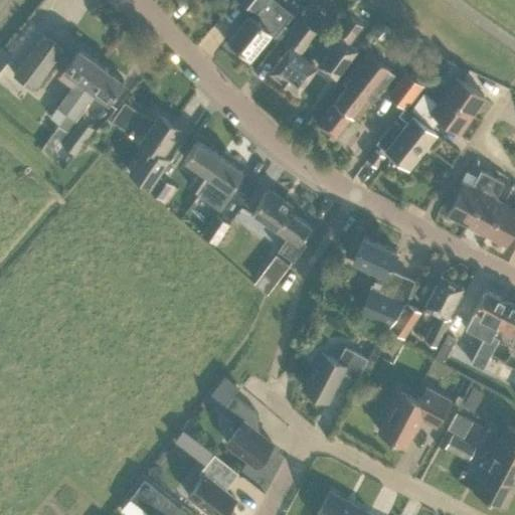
[(251,16),(248,14),(228,39),(250,56),(270,32),(275,36),(294,13),(277,0),(242,0),(256,11),(251,16)]
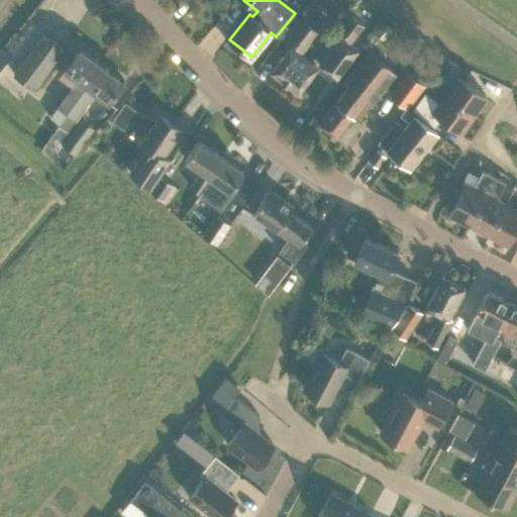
[(358,50),(349,43),(364,25),(350,15),(336,35),(340,37),(319,66),(337,79),(358,50)]
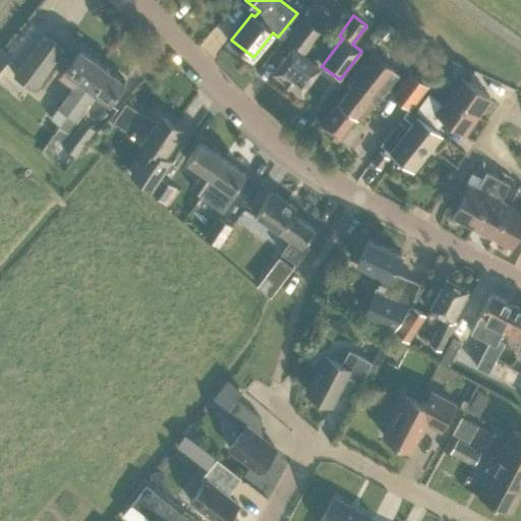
[(293,48),(273,73),(300,95),(321,69),(301,55),(303,52),(320,33),(305,20),(290,41),(298,47),(296,50),(293,48)]
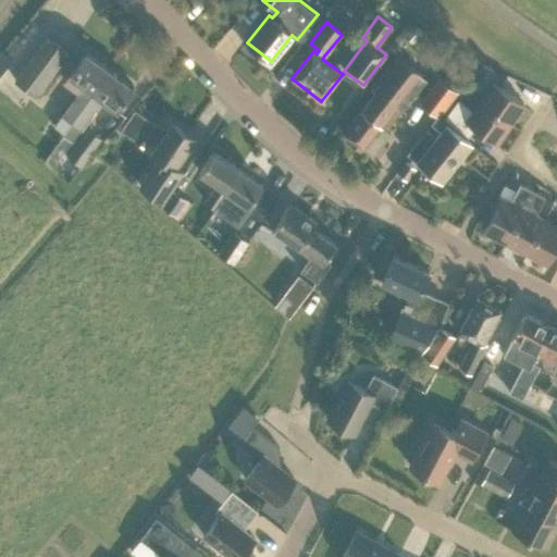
[(412,44),(423,32),(415,24),(405,37),(412,44)]
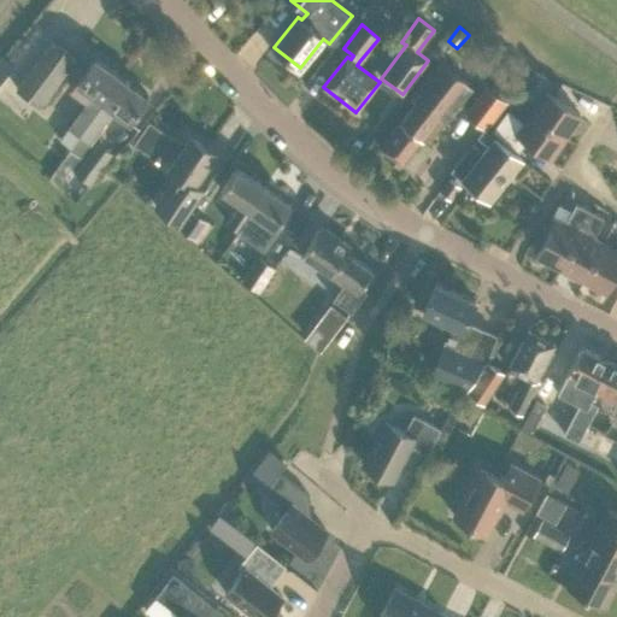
[(17,88),(40,106),(75,59),(51,42),(17,88)]
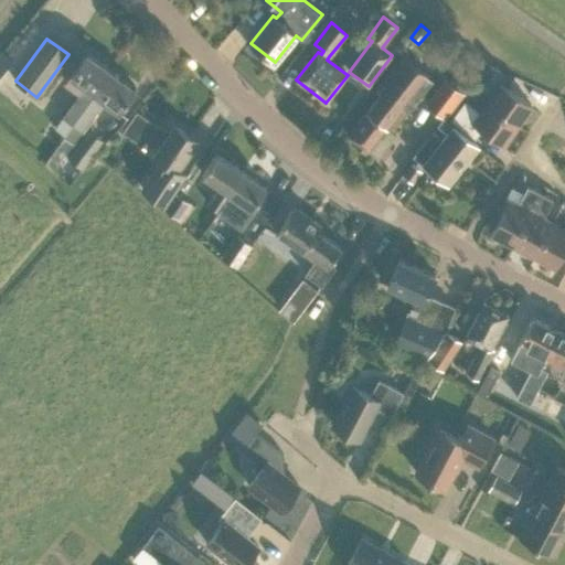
[(0,67),(3,71),(13,60),(1,50),(0,51),(0,67)]
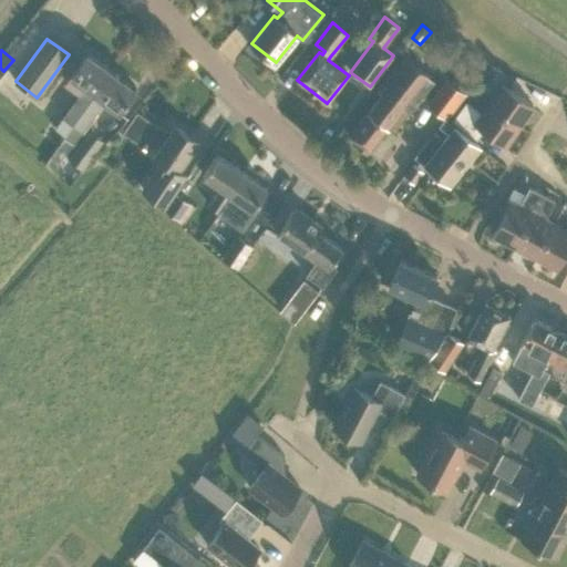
[(112,72),(88,54),(66,83),(68,86),(80,95),(63,117),(58,125),(66,133),(112,72)]
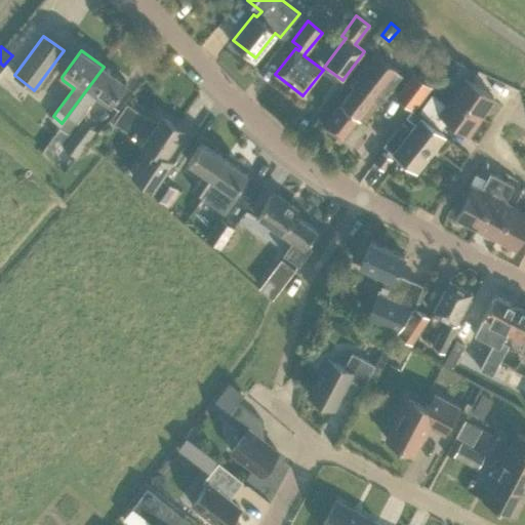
[(355,87),(340,105),(362,122),(377,103),(379,104),(402,75),(374,53),(351,84),(355,87)]
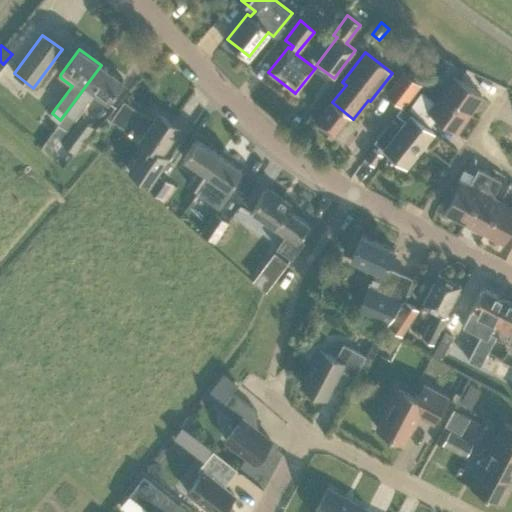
[(445,75),(453,64),(443,59),(436,68),(445,75)]
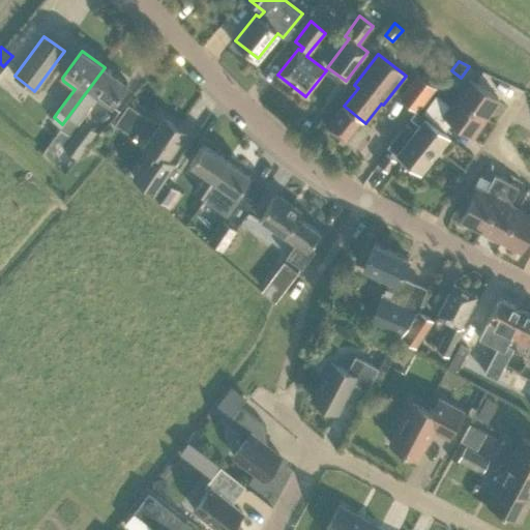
[(105,67),(62,124),(71,130),(91,104),(93,105),(99,96),(111,105),(126,84),(105,67)]
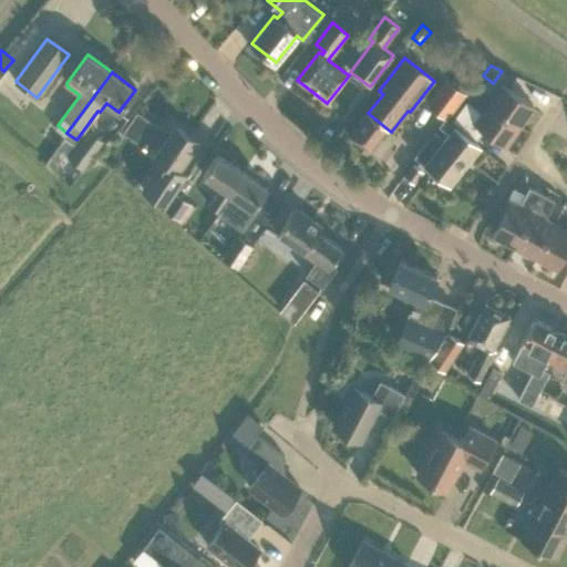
[(428,104),(447,119),(466,94),(446,79),(428,104)]
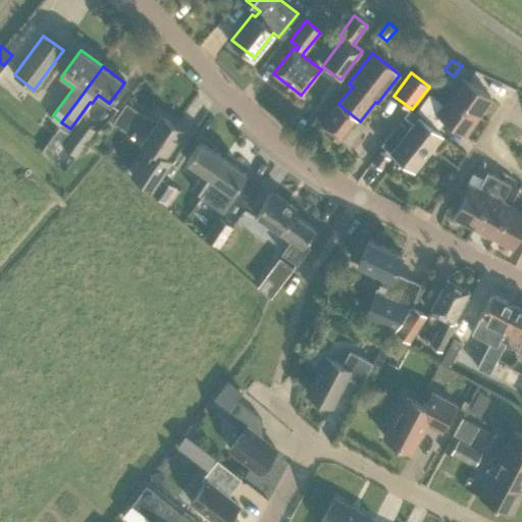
[(462,76),(450,96),(479,116),(491,98),(462,76)]
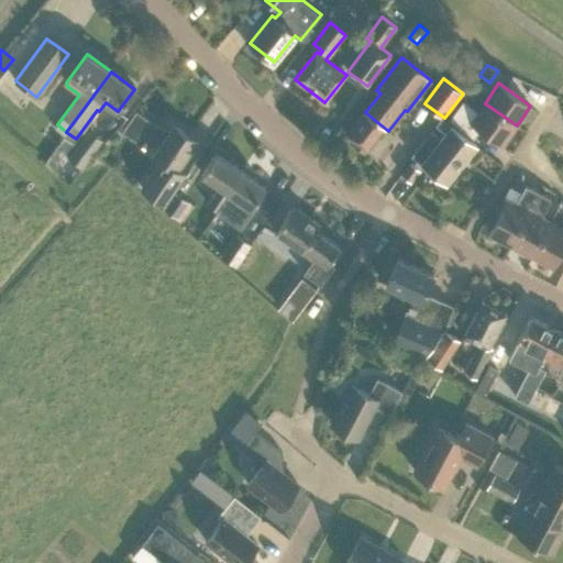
[(517,125),(485,103),(478,112),(463,101),(451,120),(475,136),(479,130),(503,145),(517,125)]
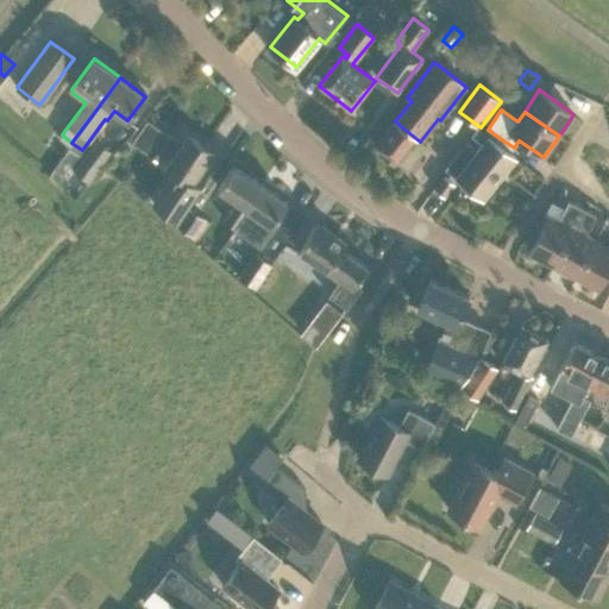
[(426,145),(420,142),(395,121),(376,146),(407,169),(426,145)]
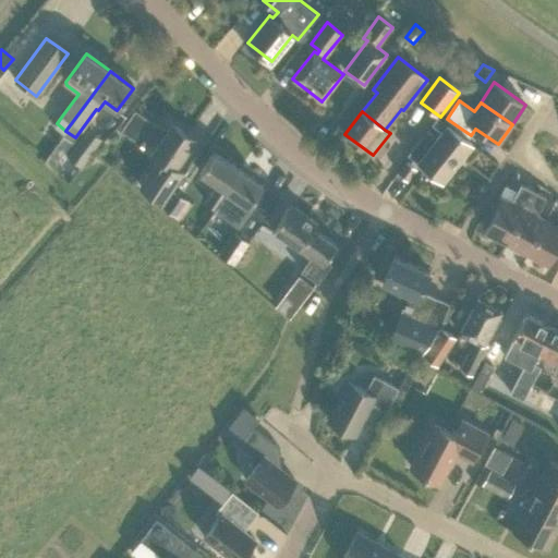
[(419,162),(443,182),(472,144),(447,125),(437,118),(432,124),(441,132),(436,138),(427,131),(408,155),(411,157),(408,161),(414,167),(419,162)]
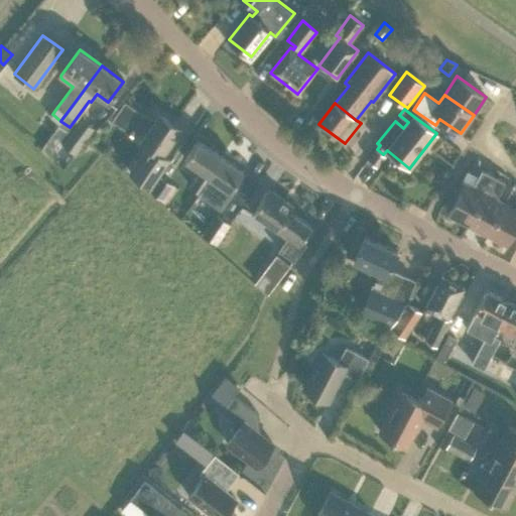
[(137,110),(124,129),(136,137),(149,118),(137,110)]
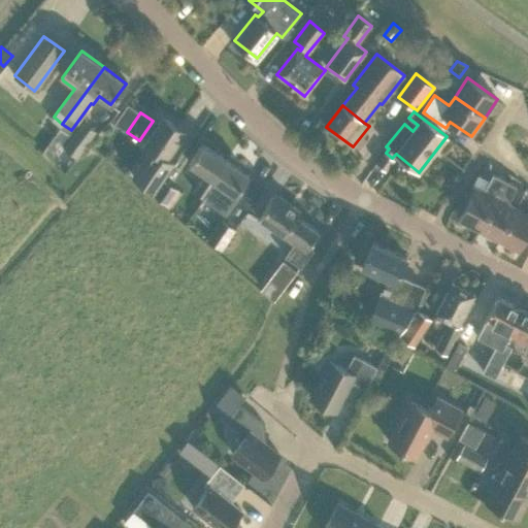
[(166,160),(185,132),(163,118),(144,145),(154,152),(144,165),(142,163),(132,176),(154,191),(172,165),(166,160)]
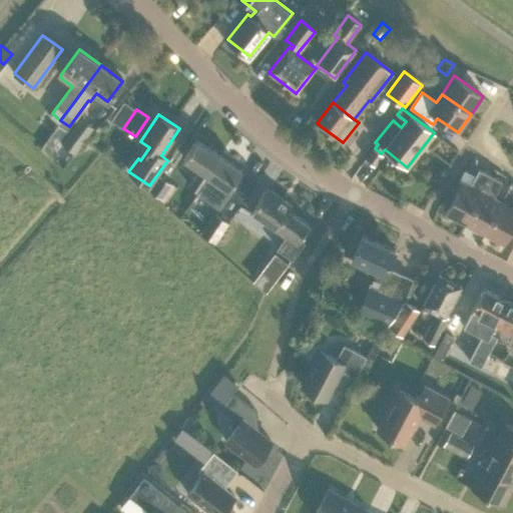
[(63,145),(75,153),(94,127),(82,119),(63,145)]
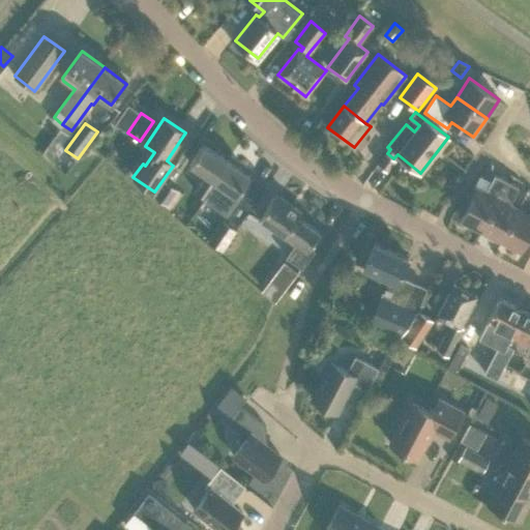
[(196,193),(205,199),(216,182),(213,179),(226,160),(203,145),(189,164),(208,176),(196,193)]
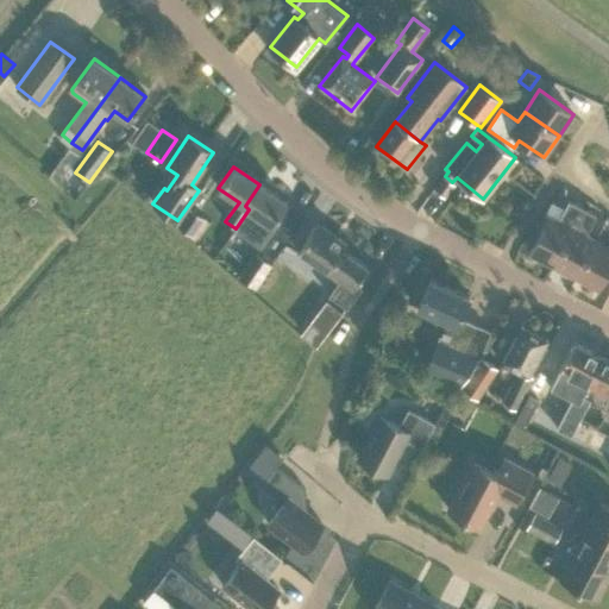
[(444,196),(454,183),(452,182),(445,176),(434,189),(444,196)]
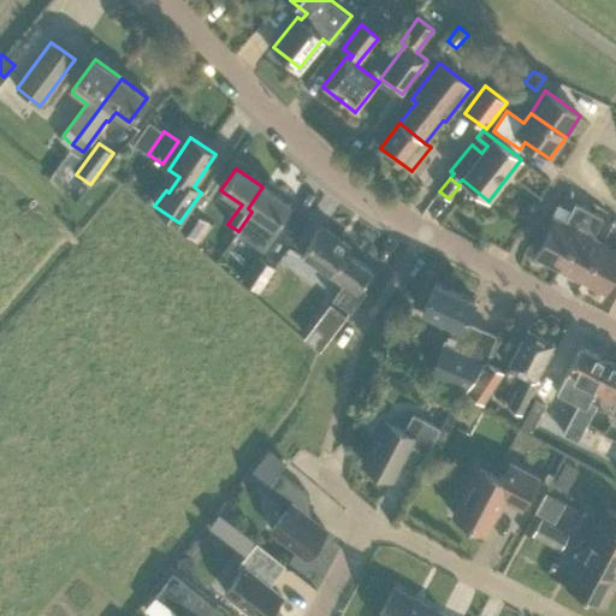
[(262,248),(277,227),(274,226),(290,205),(262,187),(248,208),(252,212),(238,231),(262,248)]
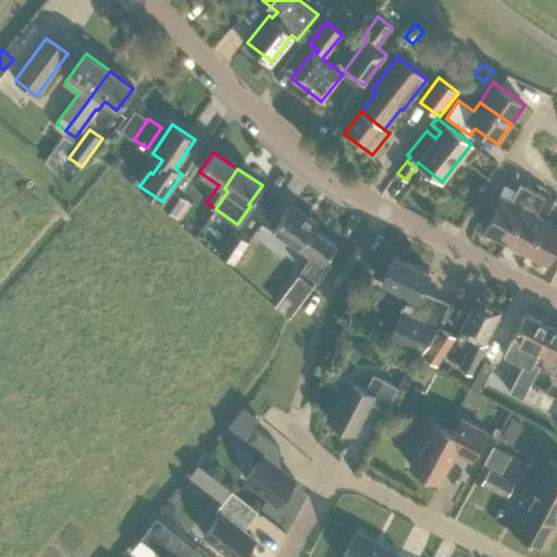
[(484,232),(505,243),(532,189),(519,183),(510,201),(502,197),(484,232)]
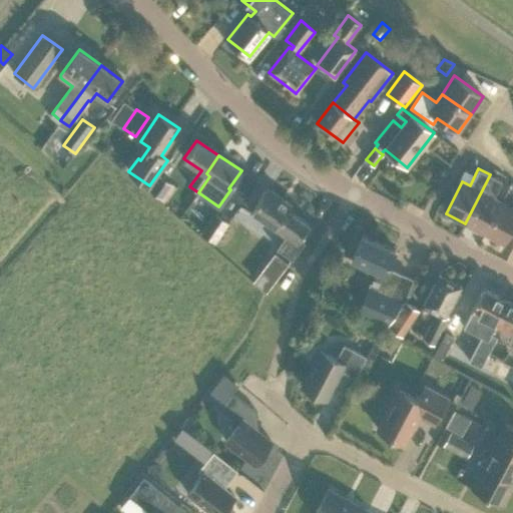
[(502,180),(490,174),(465,223),(485,233),(501,201),(493,198),(502,180)]
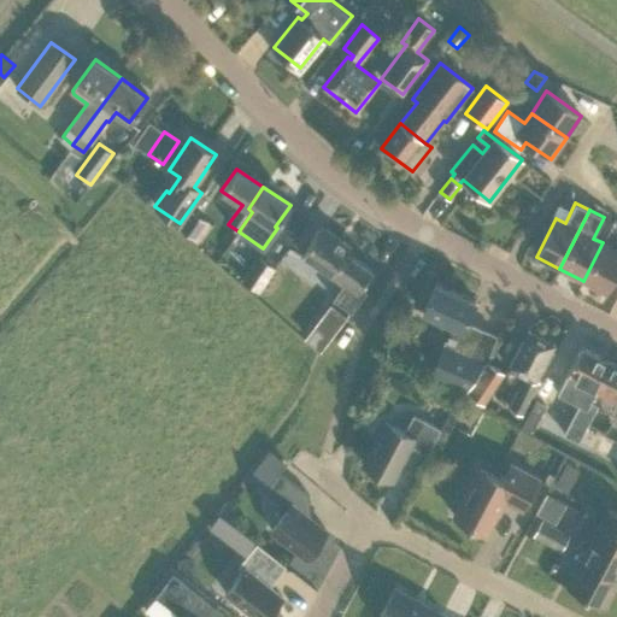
[(180,229),(194,239),(205,222),(192,212),(180,229)]
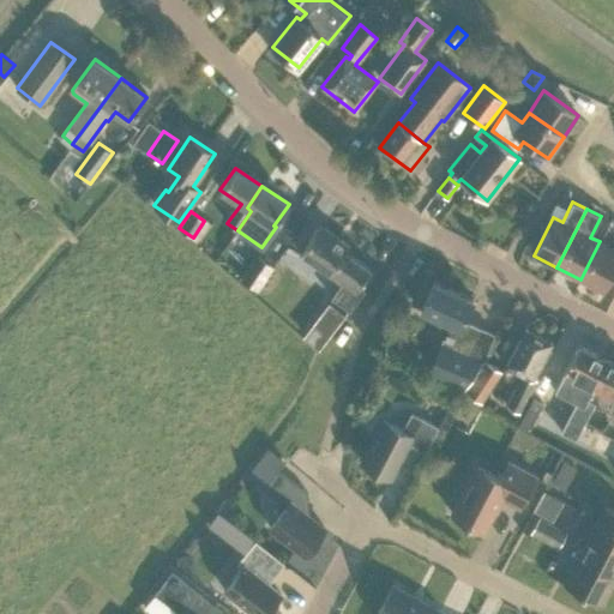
[(348,245),(319,226),(299,253),(327,272),(348,245)]
